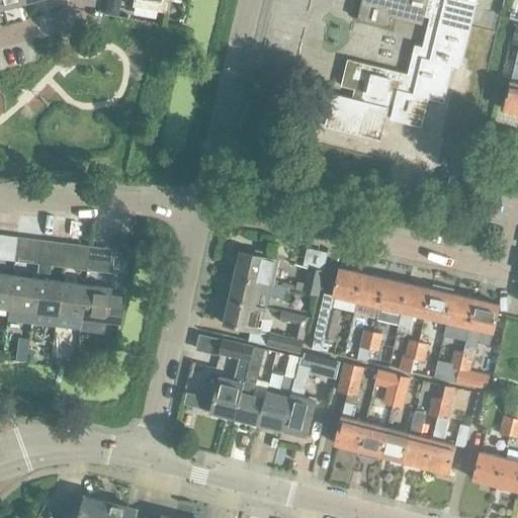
[(24,0),(0,0),(0,1),(2,8),(25,2),(24,0)]
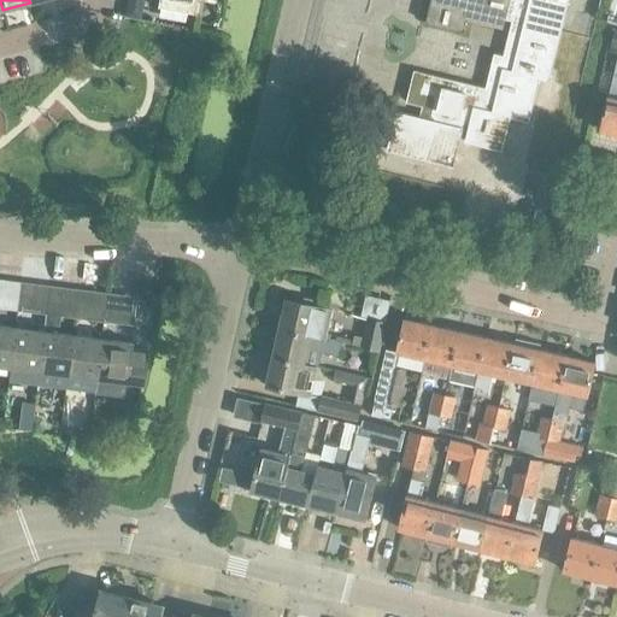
[(127,0),(124,17),(140,19),(142,0),(127,0)]
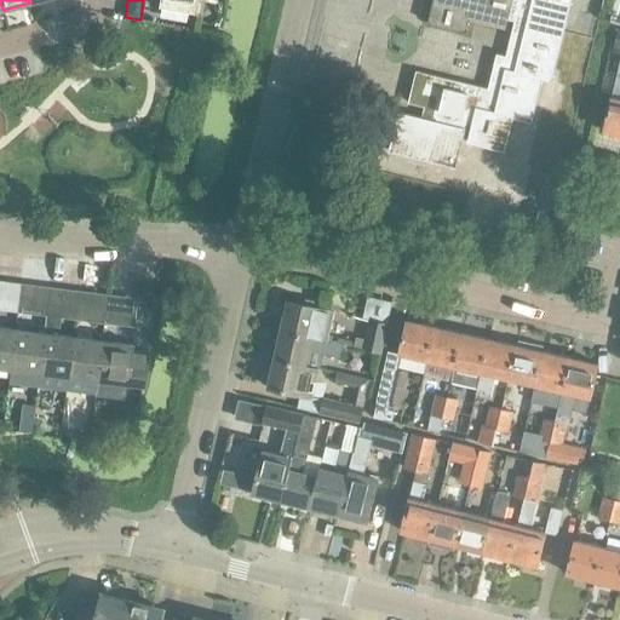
[(159,0),(158,7),(199,15),(200,0),(159,0)]
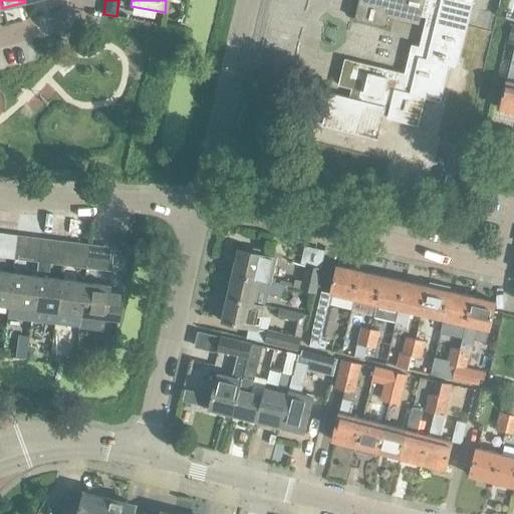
[(406,74),(354,61),(346,59),(339,85),(354,89),(352,98),(331,92),(323,124),(377,139),(384,110),(390,111),(388,117),(419,125),(426,97),(441,101),(450,65),(458,67),(473,0),(359,0),(356,19),(388,26),(390,16),(421,23),(422,16),(428,18),(421,47),(413,45),(406,74)]
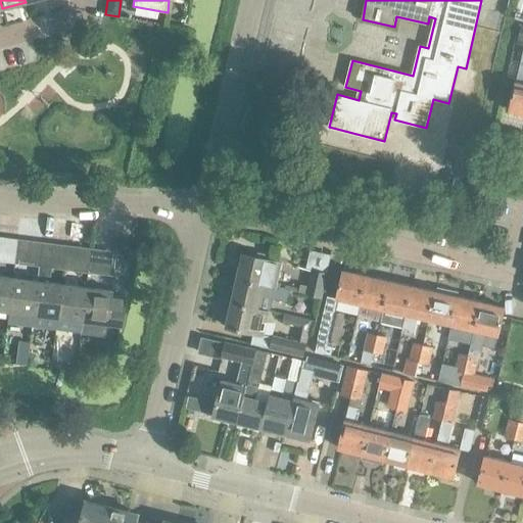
[(522,49),(510,110),(522,113),(522,49)]
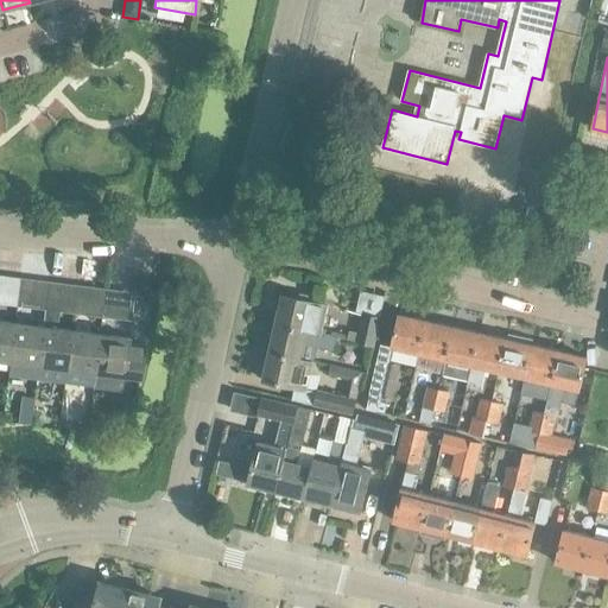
[(151,277),(147,277),(135,276),(134,289),(145,291),(149,291),(151,277)]
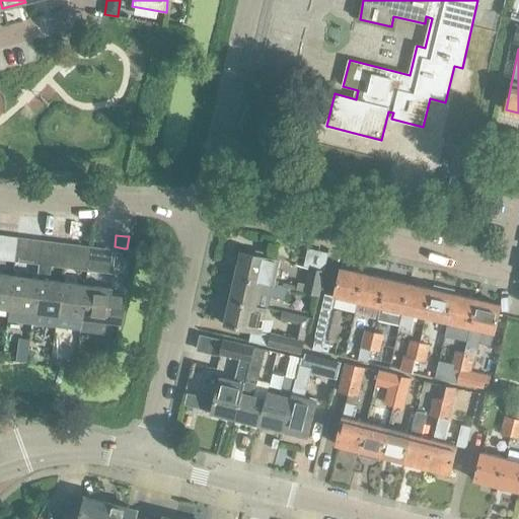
[(13,262),(25,263),(28,238),(16,237),(13,262)]
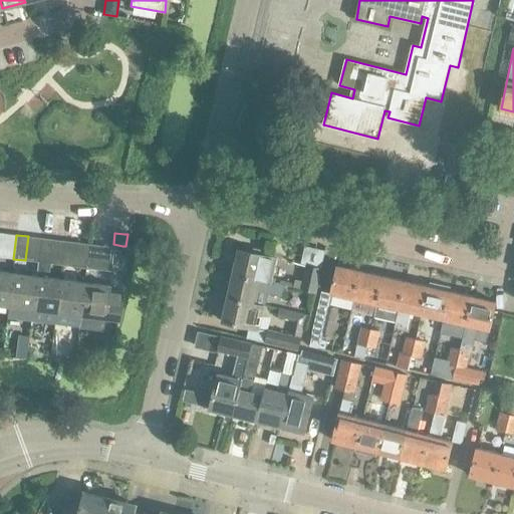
[(37,262),(48,263),(51,239),(40,238),(37,262)]
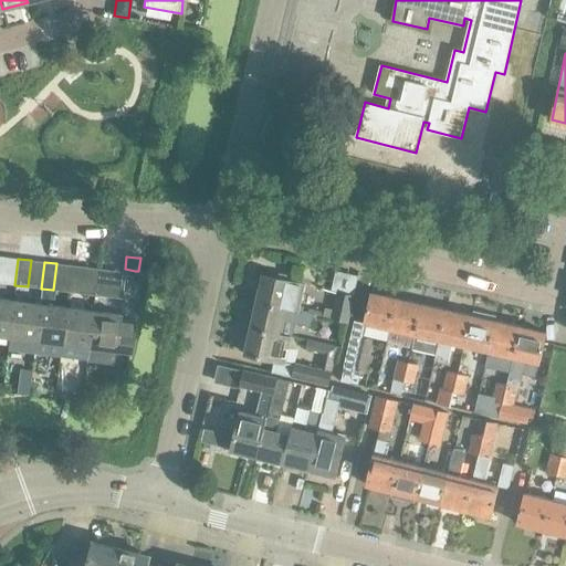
[(66,292),(80,293),(83,266),(70,265),(66,292)]
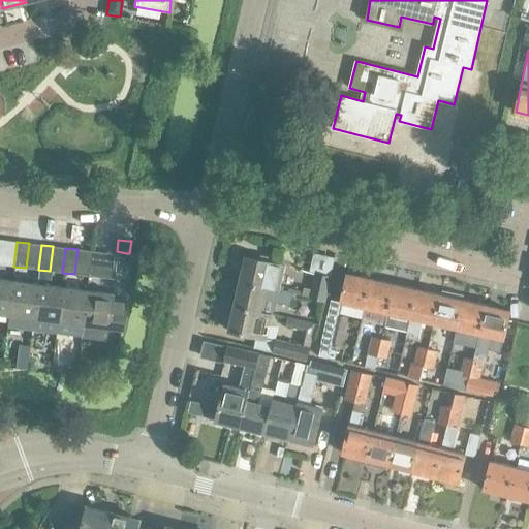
[(87,276),(99,277),(102,252),(90,251),(87,276)]
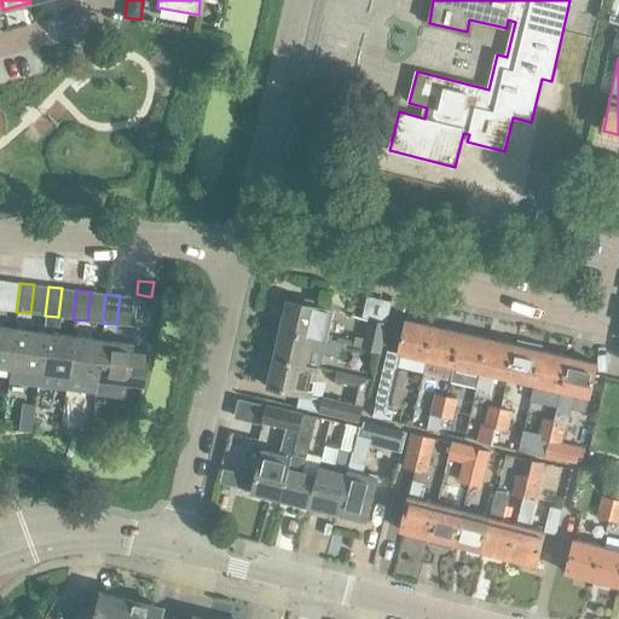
[(288,301),(281,330),(327,340),(328,340),(335,312),(319,308),(319,307),(314,307),(312,301),(307,300),(302,304),(288,301)]
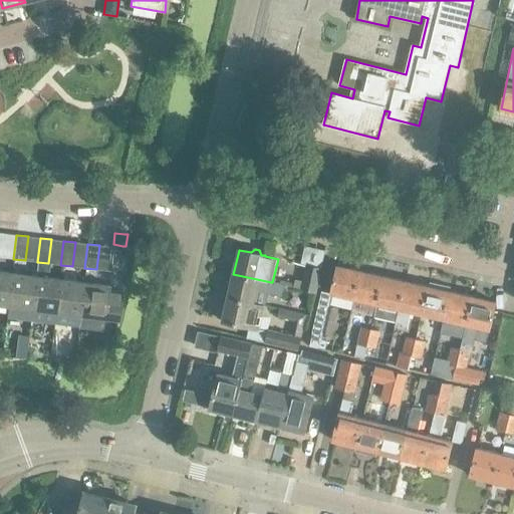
[(31,309),(55,312),(59,279),(47,277),(48,263),(37,262),(35,276),(31,309)]
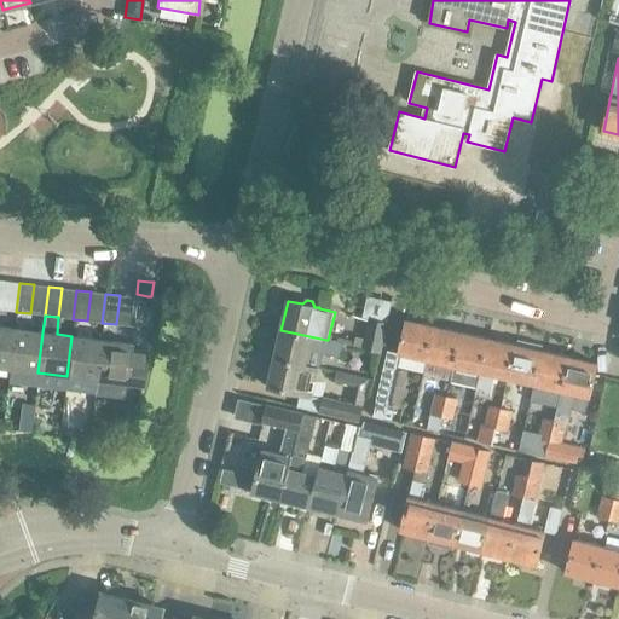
[(370,319),(365,340),(356,337),(354,346),(381,352),(387,323),(370,319)]
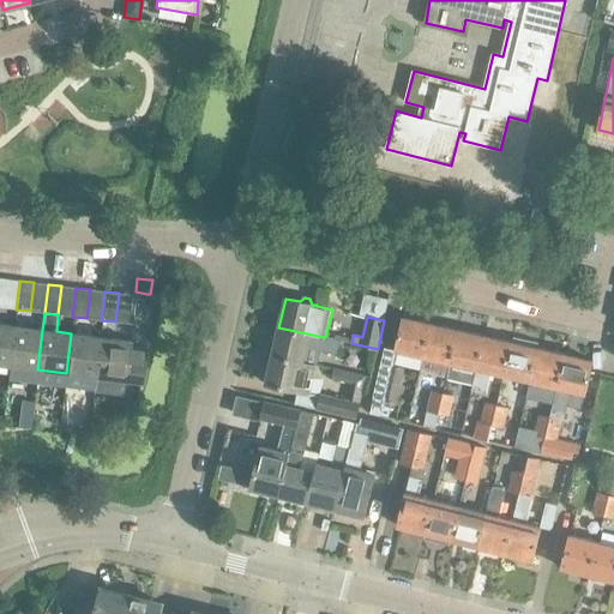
[(396,350),(422,356),(431,324),(404,317),(396,350)]
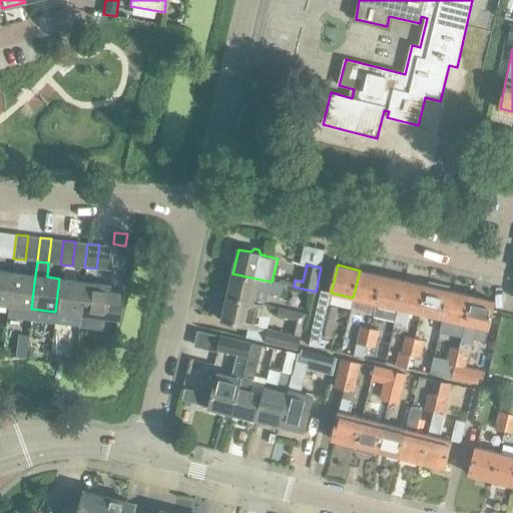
[(0,305),(7,306),(11,273),(0,271),(0,305)]
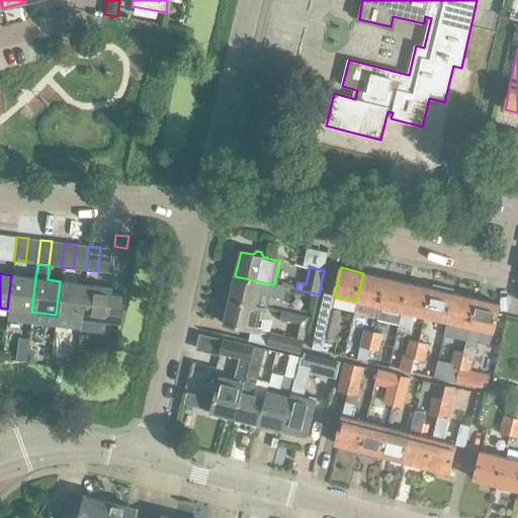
[(356,300),(379,306),(385,278),(363,273),(356,300)]
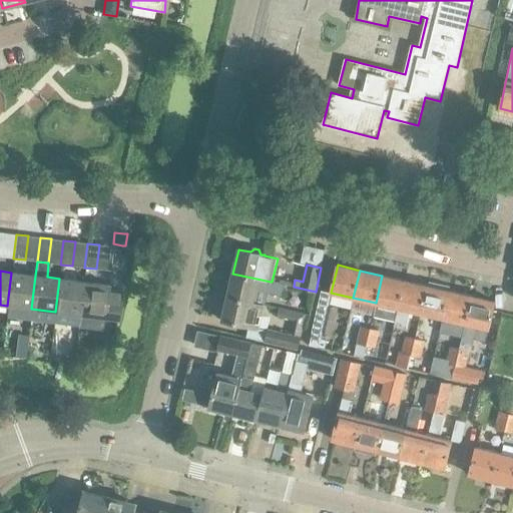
[(7,306),(31,309),(35,276),(11,273),(7,306)]
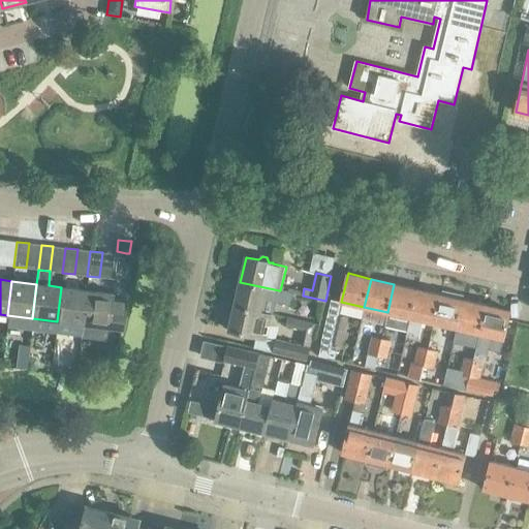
[(279,290),(240,282),(235,306),(261,312),(272,314),(274,314),(277,303),(279,290)]
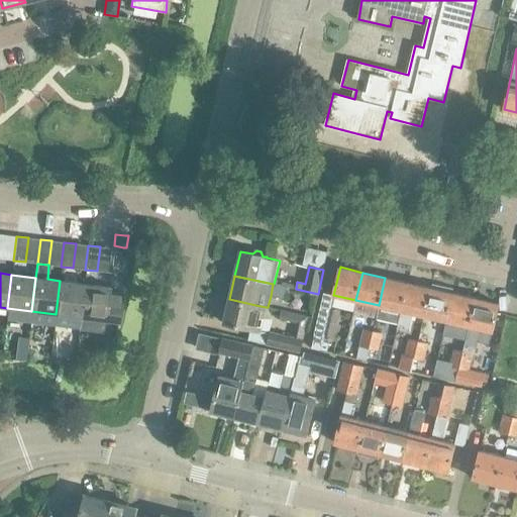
[(376,320),(398,325),(407,283),(385,278),(379,305),(376,320)]
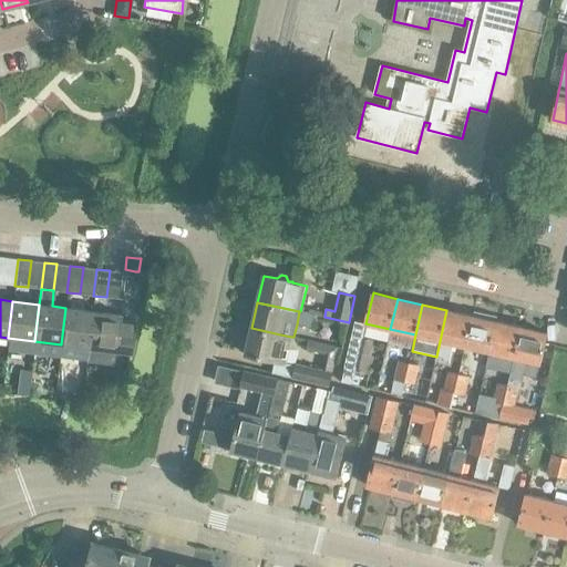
[(61,344),(88,348),(92,311),(65,308),(61,344)]
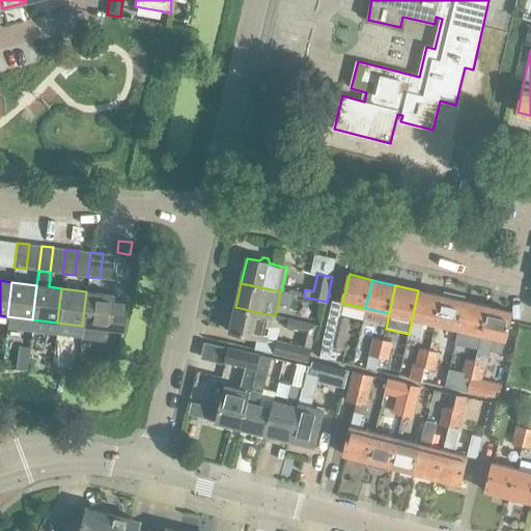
[(425,322),(436,324),(442,296),(418,290),(409,334),(408,338),(421,341),(425,322)]
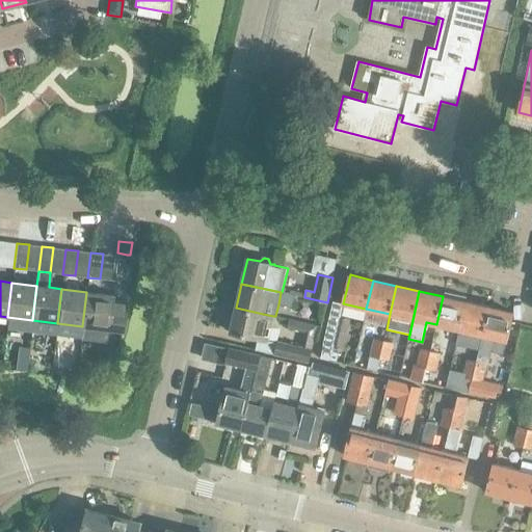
[(112,295),(86,292),(82,326),(122,331),(126,301),(111,300),(112,295)]
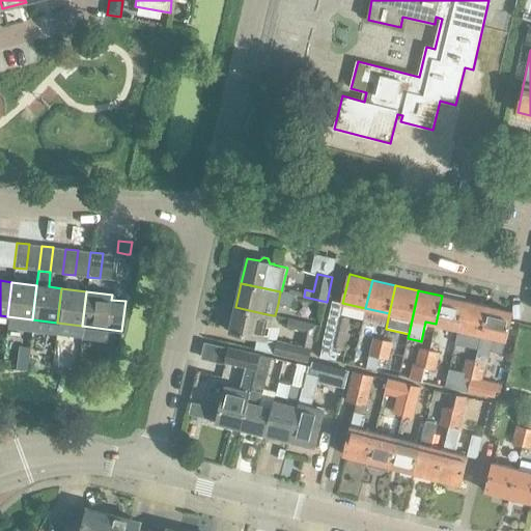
[(280,291),(278,304),(292,307),(296,295),(280,291)]
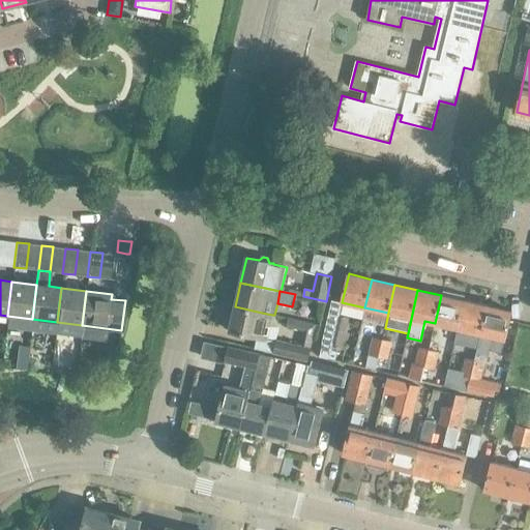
[(435,323),(458,329),(465,300),(464,300),(465,296),(453,293),(452,297),(441,295),(435,323)]
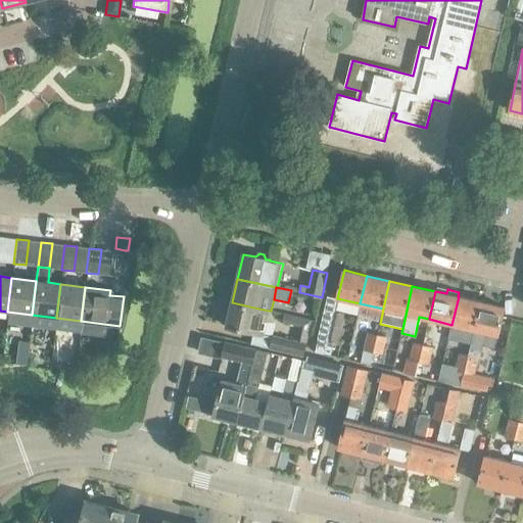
[(452,325),(474,330),(480,301),(459,296),(452,325)]
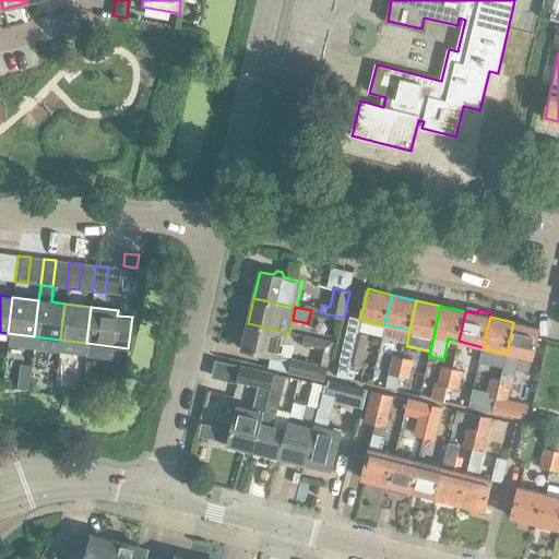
[(513,322),(507,353),(500,381),(513,384),(516,369),(530,372),(539,328),(513,322)]
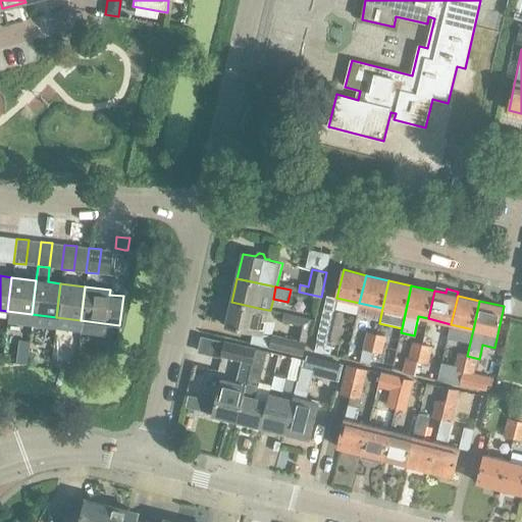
[(268,310),(258,308),(231,302),(225,326),(263,334),(268,310)]
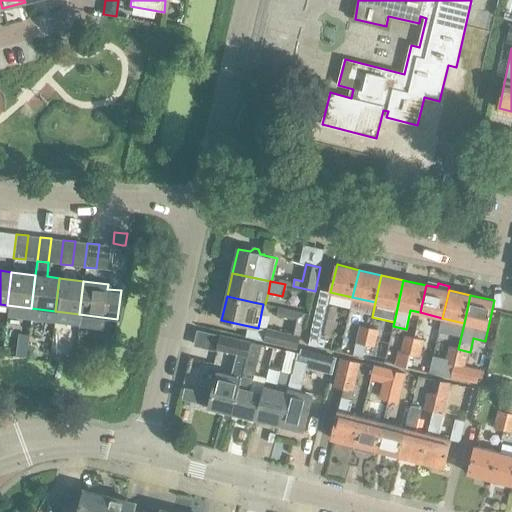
[(295,318),(292,333),(268,327),(265,341),(298,348),(306,312),(280,306),(278,314),(295,318)]
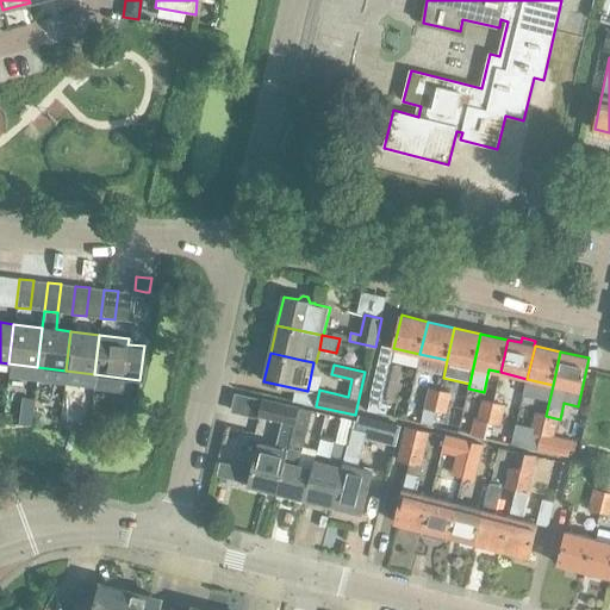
[(378,412),(381,398),(387,377),(388,373),(377,371),(371,396),(372,396),(368,411),(378,412)]
